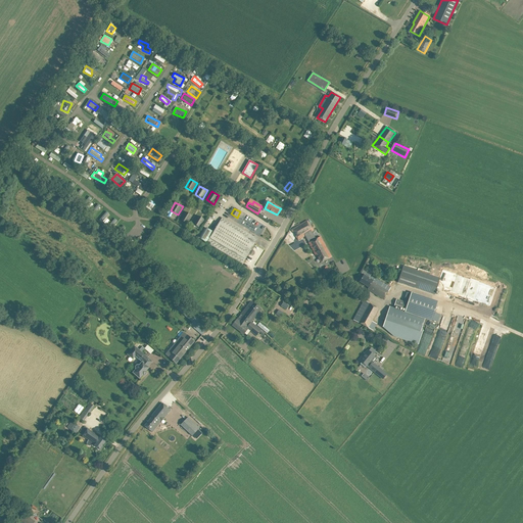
[(180,220),(187,224),(192,216),(185,211),(180,220)]
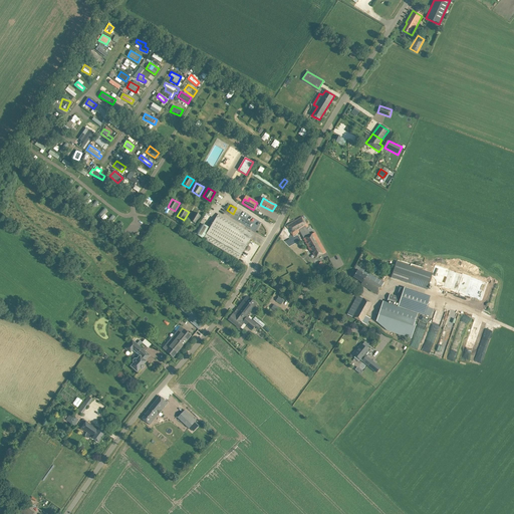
[(189,220),(197,224),(201,216),(194,212),(189,220)]
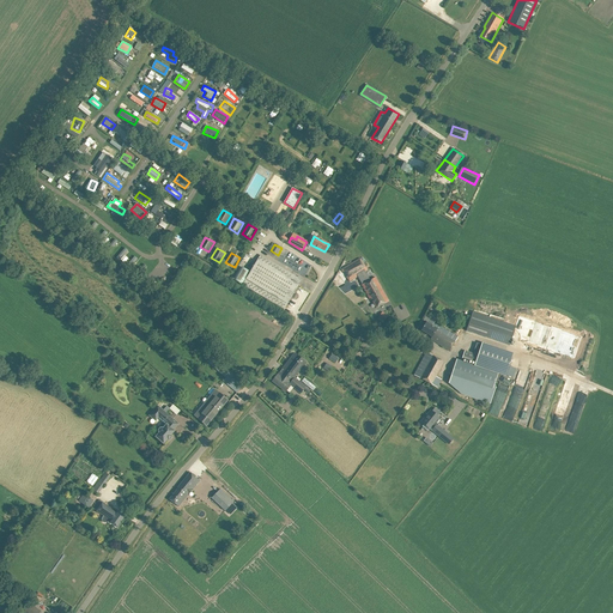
[(302,280),(296,277),(260,255),(242,284),(284,309),(302,280)]
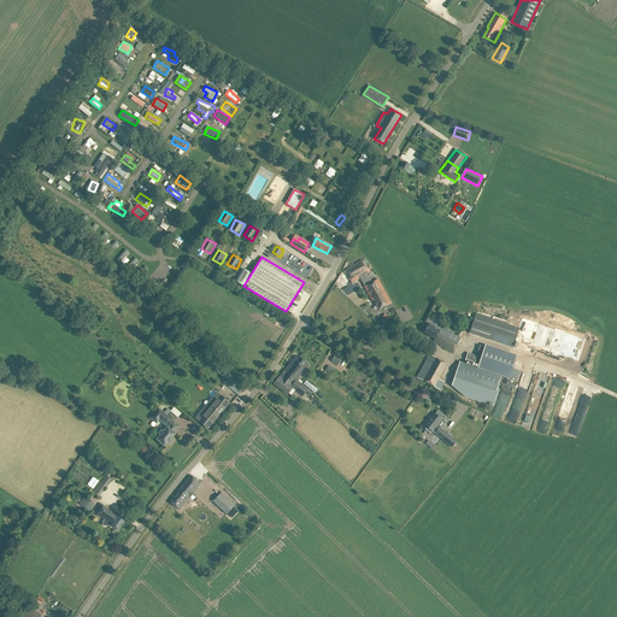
[(344,271),(352,283),(359,278),(364,287),(372,301),(374,300),(378,310),(392,304),(386,294),(377,278),(372,282),(368,272),(370,271),(365,264),(362,259),(344,271)]
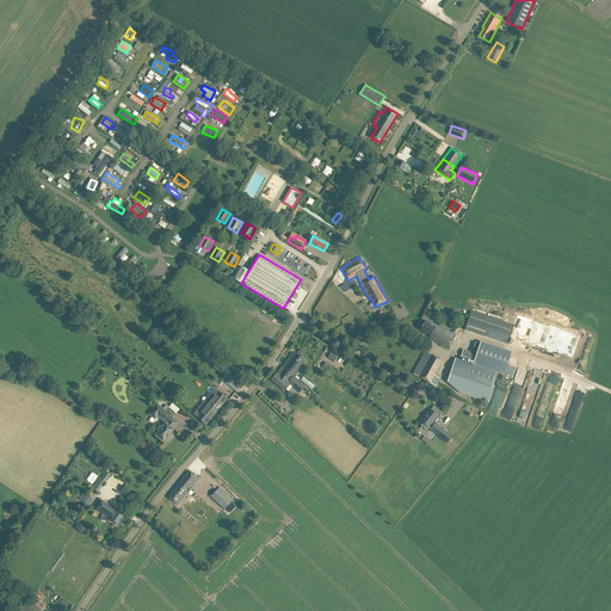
[(248,270),(240,266),(233,278),(241,283),(248,270)]
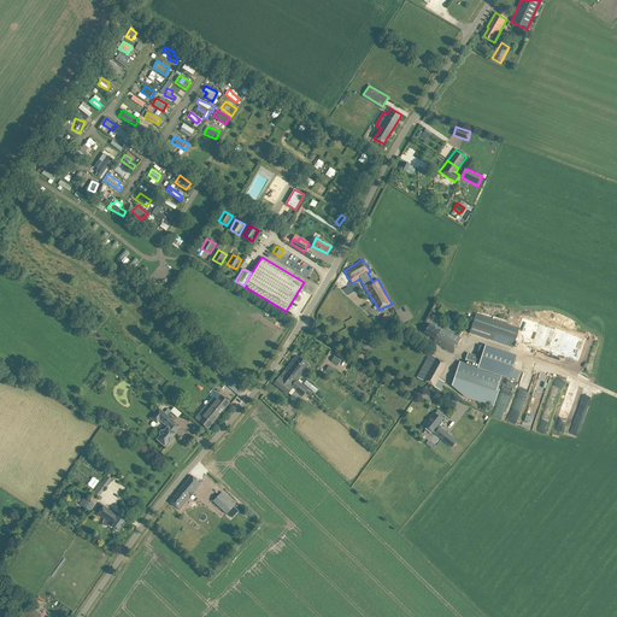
[(380,321),(385,324),(389,318),(385,315),(380,321)]
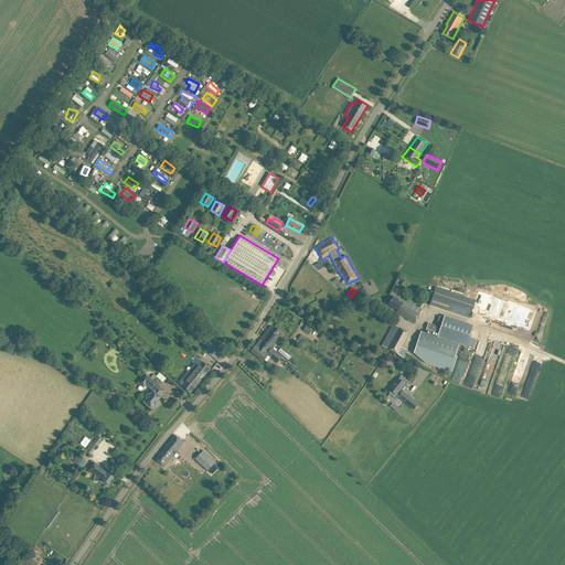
[(436,288),(430,306),(447,311),(454,294),(436,288)]
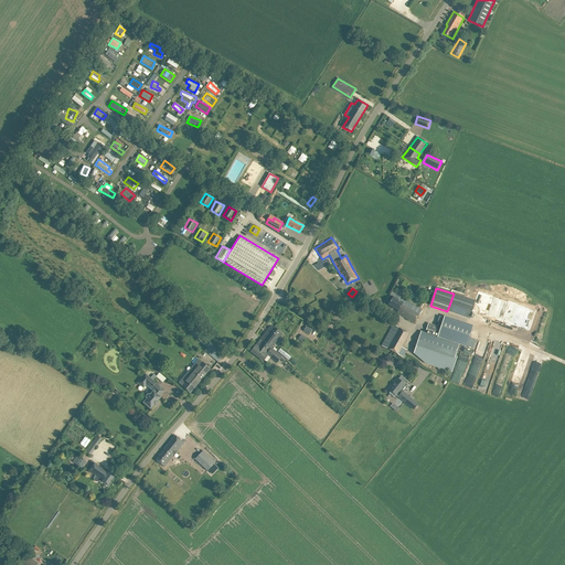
[(529,330),(536,310),(478,290),(475,301),(471,311),(472,311),(529,330)]
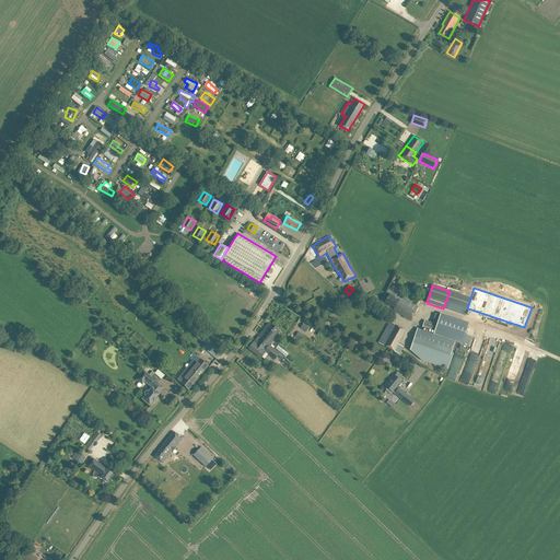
[(385,302),(396,308),(395,311),(410,321),(418,308),(397,295),(395,298),(389,294),(385,302)]
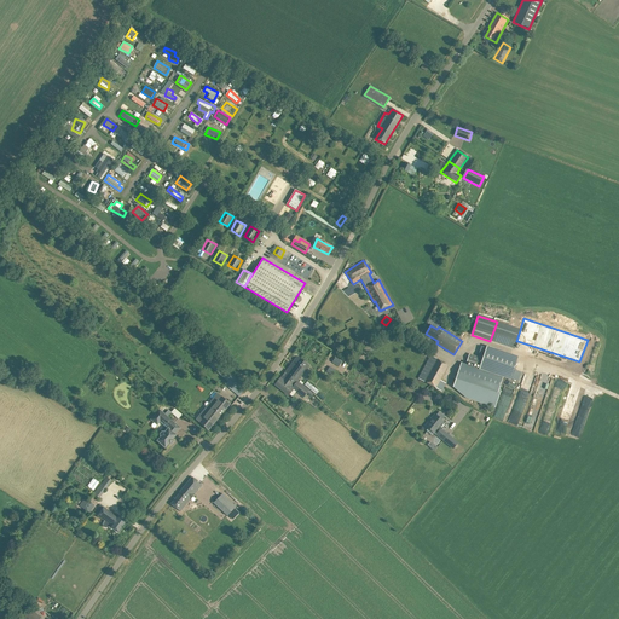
[(486,350),(482,359),(469,354),(467,363),(480,368),(480,370),(462,363),(455,382),(453,387),(467,399),(495,408),(499,395),(501,391),(499,391),(503,377),(486,372),(487,369),(512,377),(518,360),(486,350)]
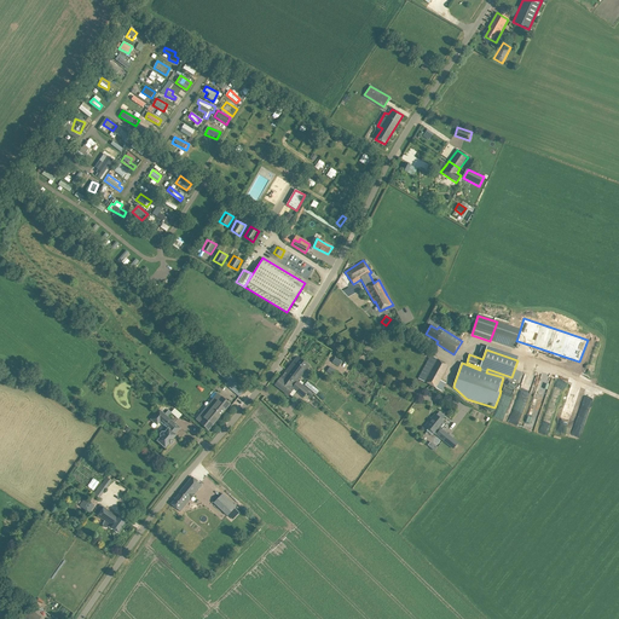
[(439,379),(444,370),(446,365),(447,365),(431,356),(417,379),(440,391),(445,382),(439,379)]
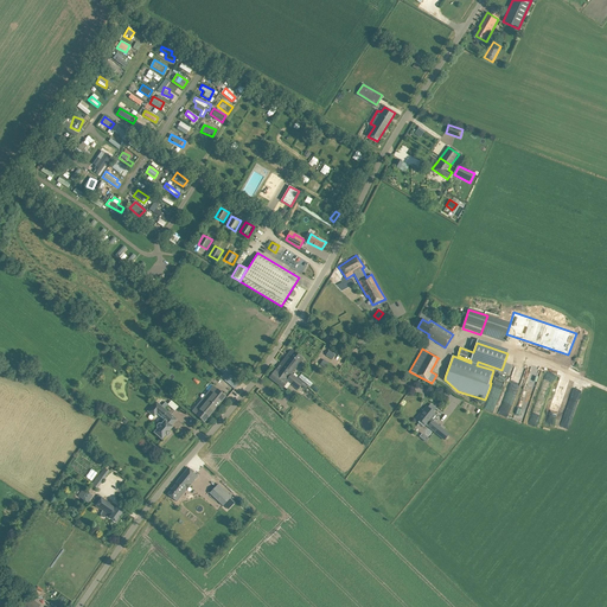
[(276,369),(288,378),(292,374),(298,365),(296,363),(301,357),(292,350),(276,369)]
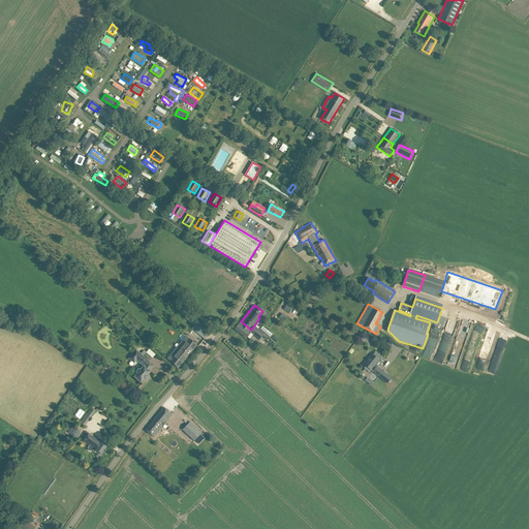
[(465,343),(471,323),(463,320),(456,339),(465,343)]
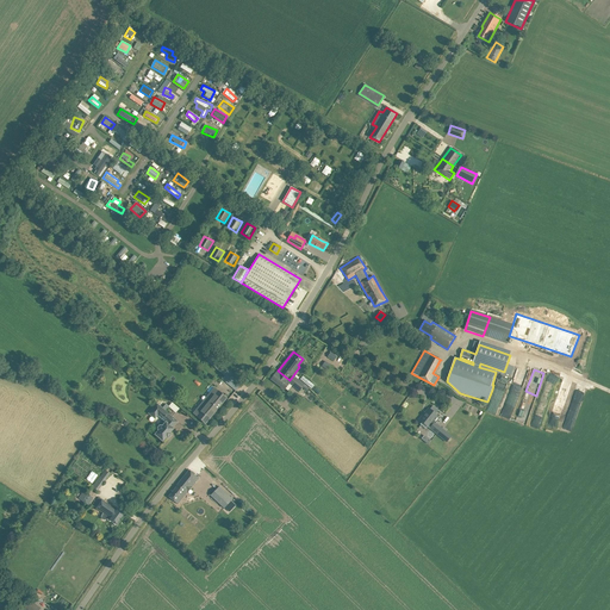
[(275,373),(271,379),(284,390),(288,384),(298,391),(304,384),(293,375),(290,380),(278,371),(277,373),(275,373)]
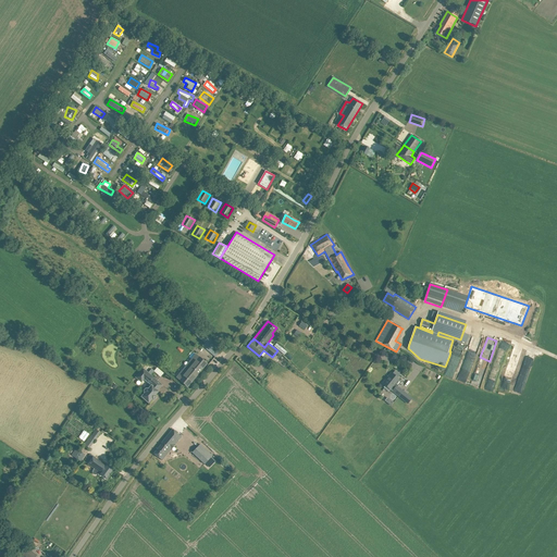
[(180,381),(187,387),(207,363),(196,355),(176,378),(180,380),(180,381)]
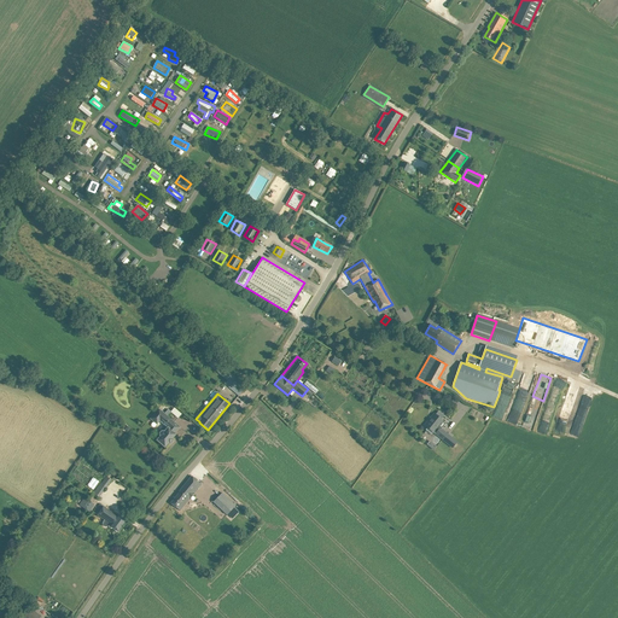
[(174,408),(170,412),(178,418),(181,414),(174,408)]
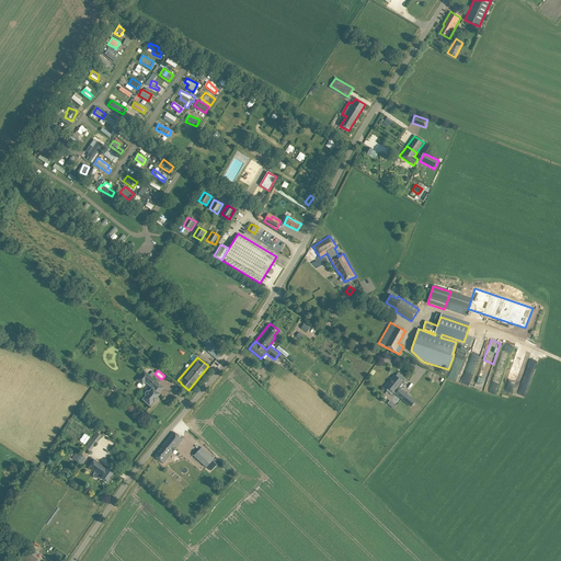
[(142,400),(149,407),(152,402),(153,402),(157,399),(156,399),(159,395),(158,393),(163,388),(151,378),(155,374),(152,371),(149,376),(144,371),(136,380),(142,386),(145,382),(152,389),(149,392),(148,392),(147,392),(145,393),(145,396),(146,396),(142,400)]
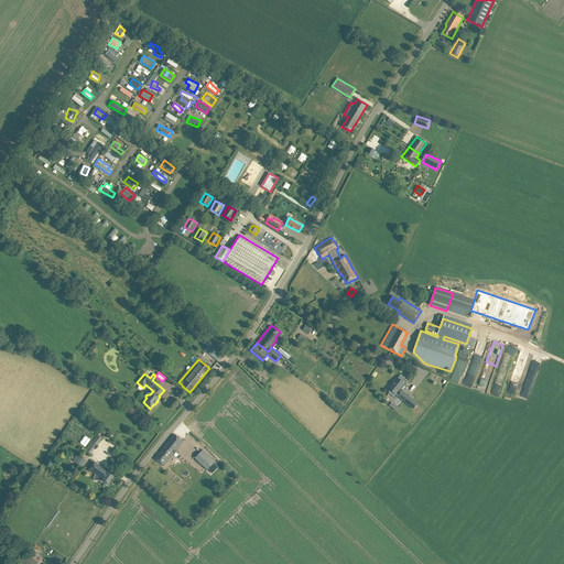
[(394,382),(389,389),(390,390),(389,392),(393,397),(396,394),(413,409),(418,404),(401,391),(400,392),(399,390),(403,383),(402,383),(405,380),(400,376),(398,379),(397,378),(393,381),(394,382)]
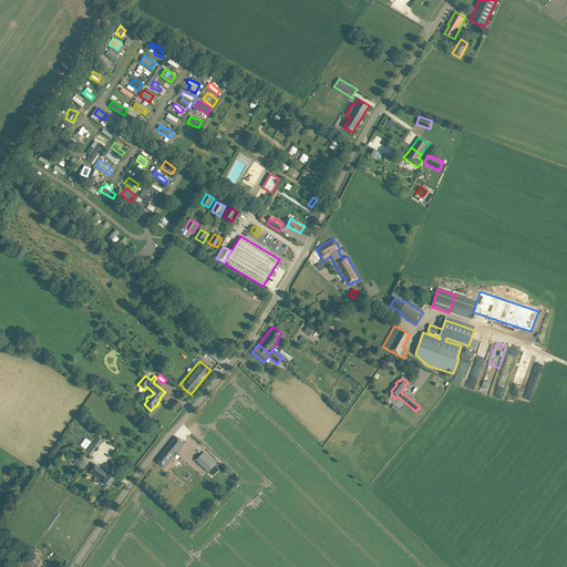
[(86,449),(91,441),(84,437),(81,446),(86,449)]
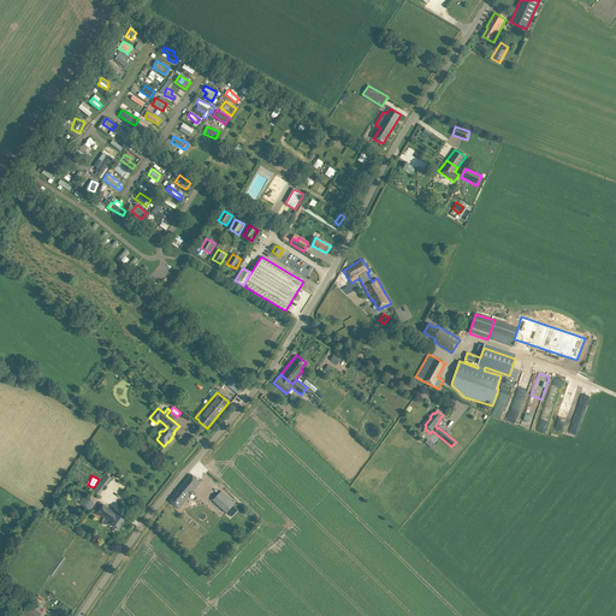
[(100,483),(94,492),(99,496),(106,486),(111,479),(106,475),(102,479),(100,483)]
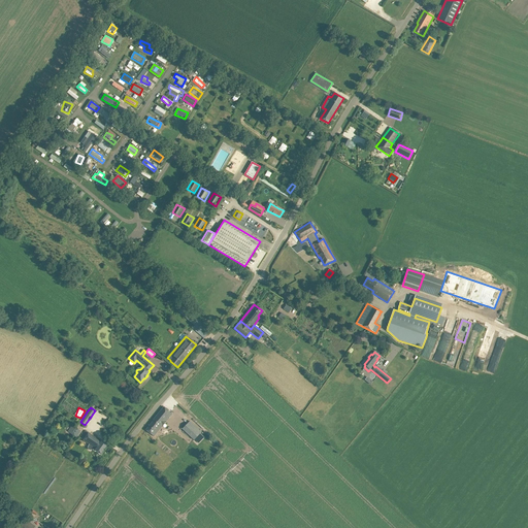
[(145,430),(154,436),(162,427),(172,414),(164,407),(154,420),(145,430)]
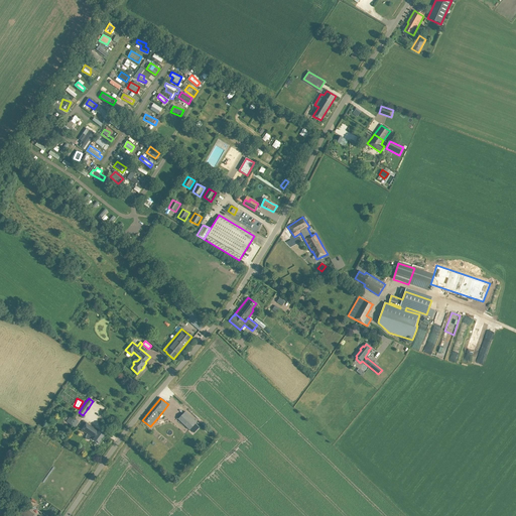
[(183,413),(178,419),(185,425),(190,420),(183,413)]
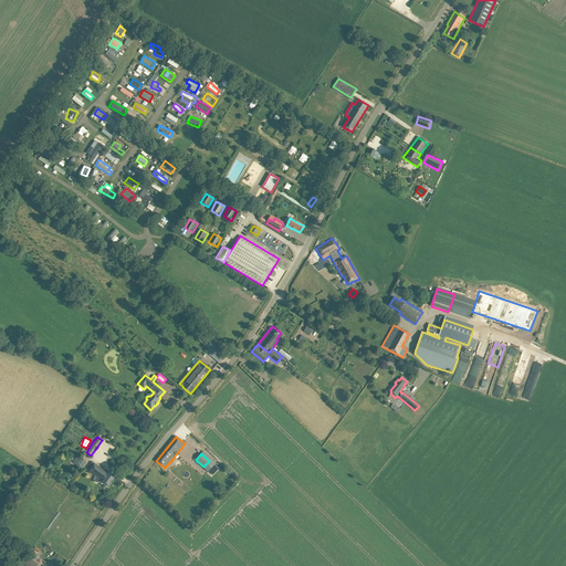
[(77,456),(73,462),(82,469),(86,462),(81,459),(81,458),(77,456)]
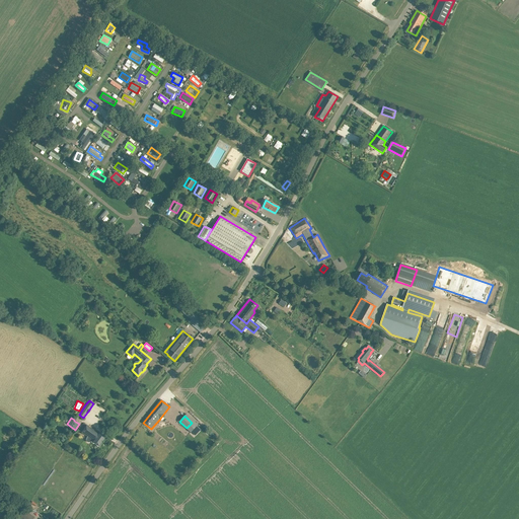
[(83,424),(79,430),(82,433),(87,437),(86,438),(86,439),(86,441),(87,442),(88,443),(89,443),(90,442),(91,441),(92,440),(93,441),(93,442),(99,447),(106,438),(99,433),(98,435),(86,426),(87,426),(83,424)]
